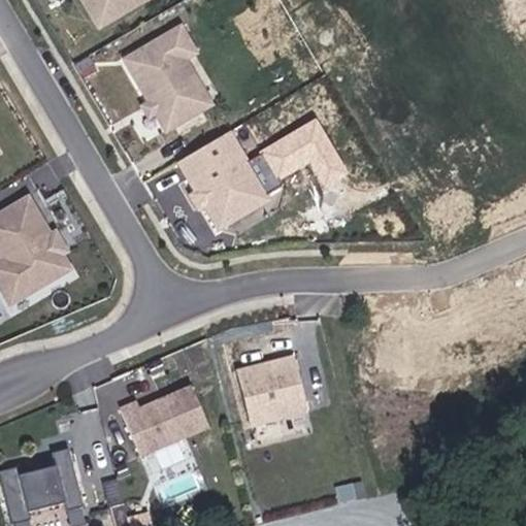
[(80,0),(94,21),(128,0),(80,0)]
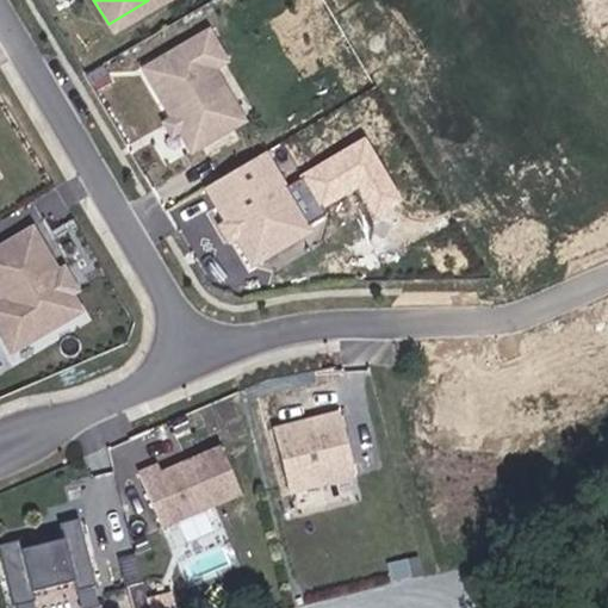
[(148,0),(109,24),(111,29),(160,0),(148,0)]
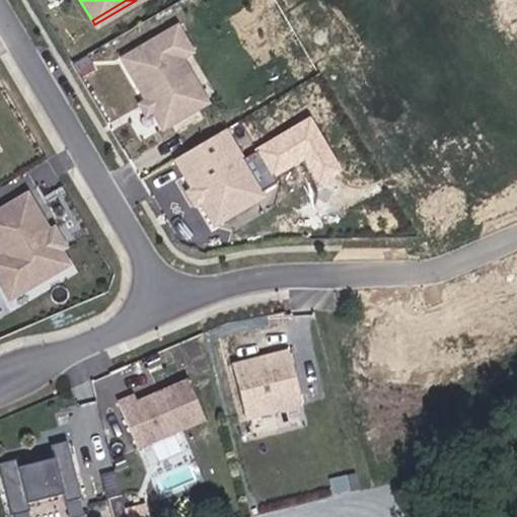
[(175,24),(119,57),(143,99),(149,109),(159,127),(205,99),(180,58),(192,52),(175,24)]
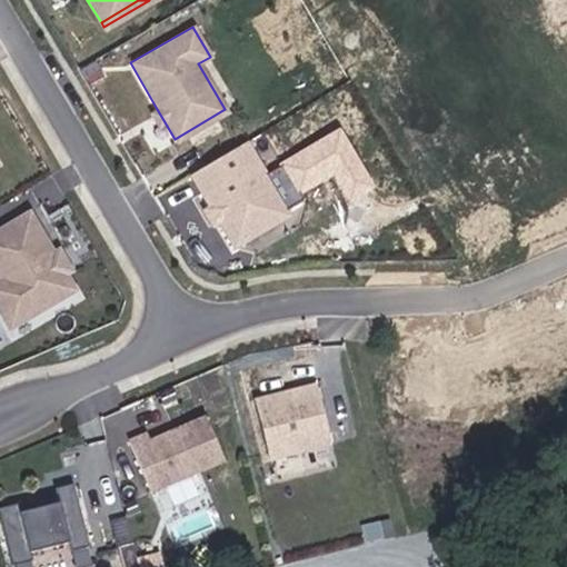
[(163,120),(157,109),(150,113),(157,125),(163,120)]
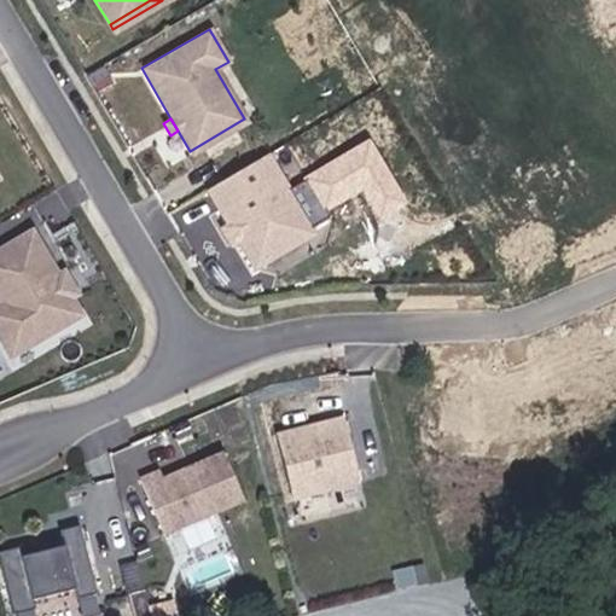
[(397,202),(362,144),(306,179),(321,205),(356,185),(376,215),(397,202)]
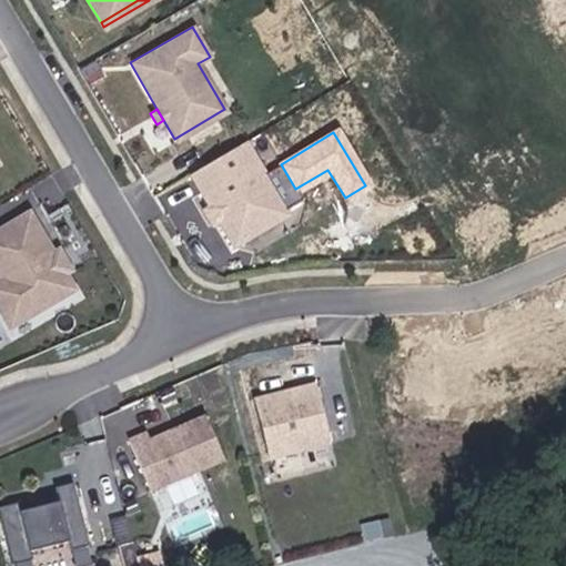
[(230,243),(283,210),(281,208),(262,175),(240,142),(187,173),(205,204),(215,220),(230,243)]
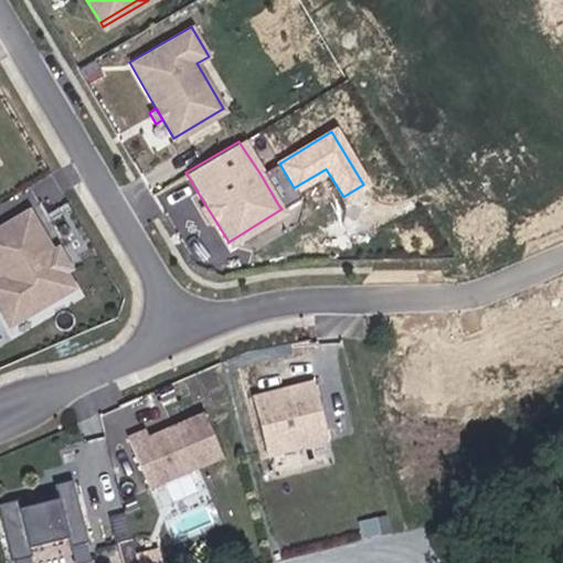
[(294,188),(279,163),(261,174),(279,206),(298,195),(294,188)]
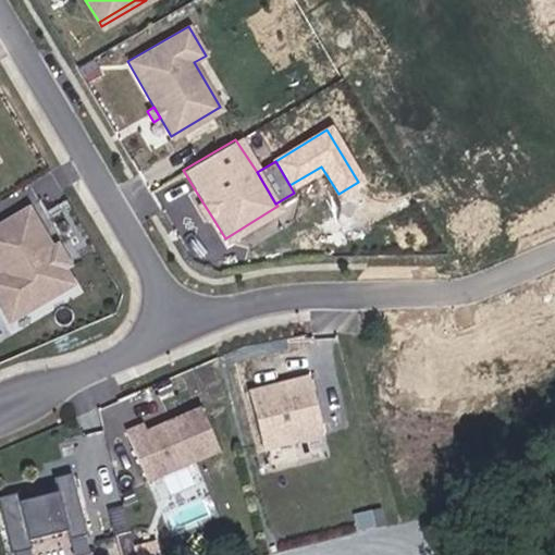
[(0,218),(33,198),(25,185),(0,200),(0,218)]
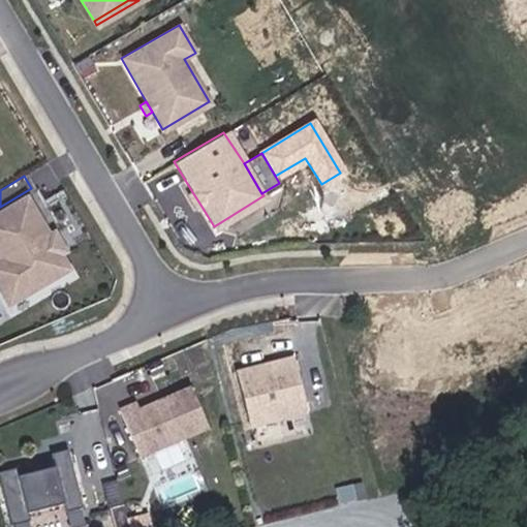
[(200,205),(191,190),(185,194),(193,209),(200,205)]
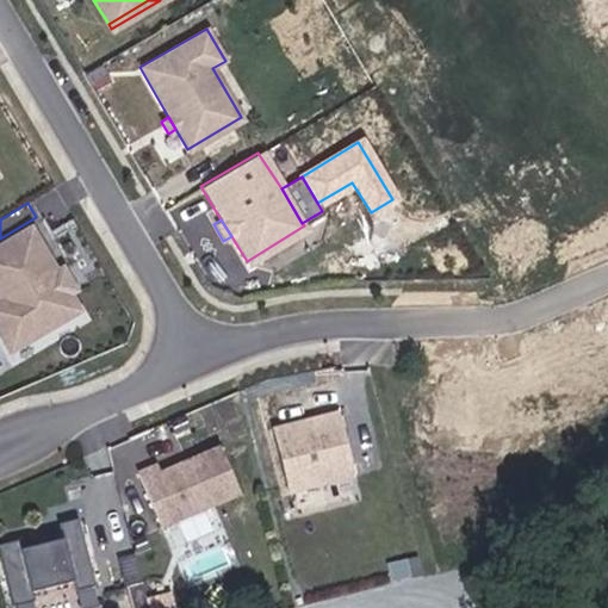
[(75,309),(28,228),(0,243),(0,298),(24,340),(75,309)]
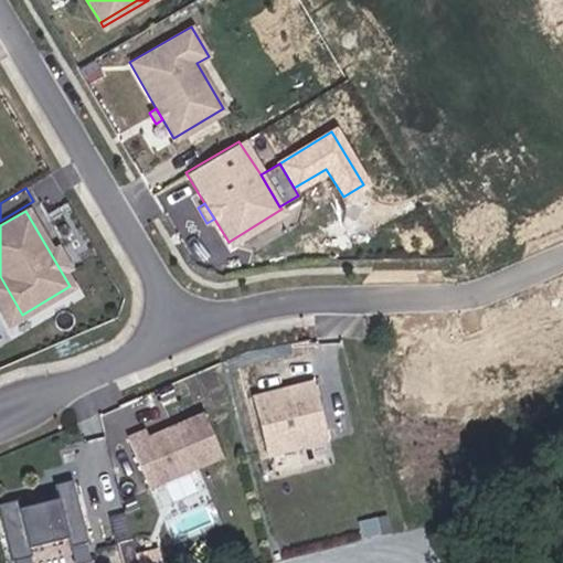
[(326,442),(310,384),(254,399),(268,456),(326,442)]
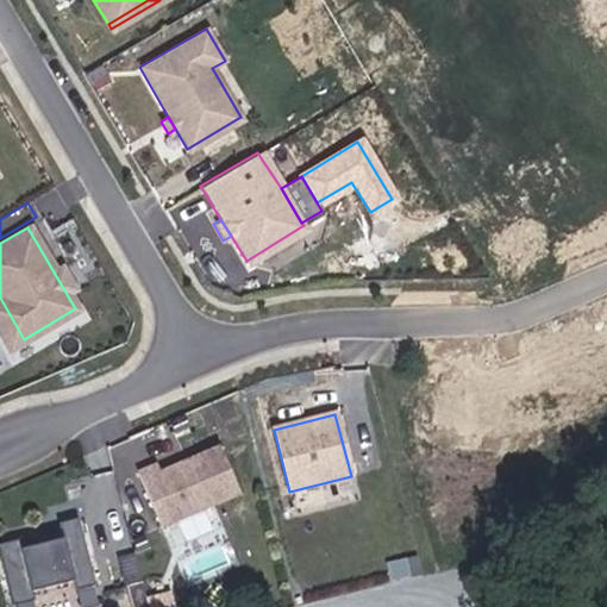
[(135,473),(157,527),(236,495),(217,448),(157,471),(154,464),(135,473)]
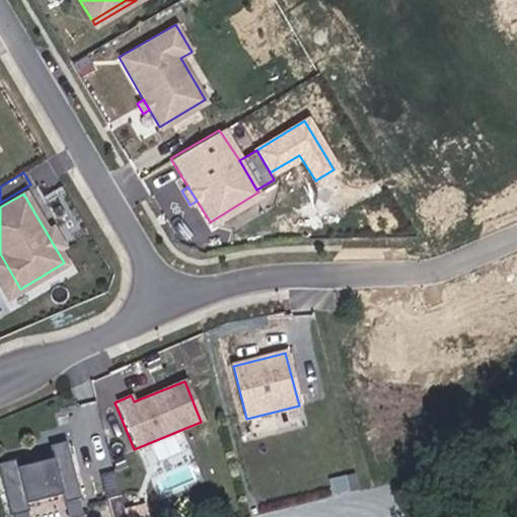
[(82,496),(68,439),(51,443),(53,452),(32,457),(34,461),(19,465),(17,457),(0,462),(0,466),(12,514),(30,509),(28,502),(63,493),(65,500),(82,496)]
